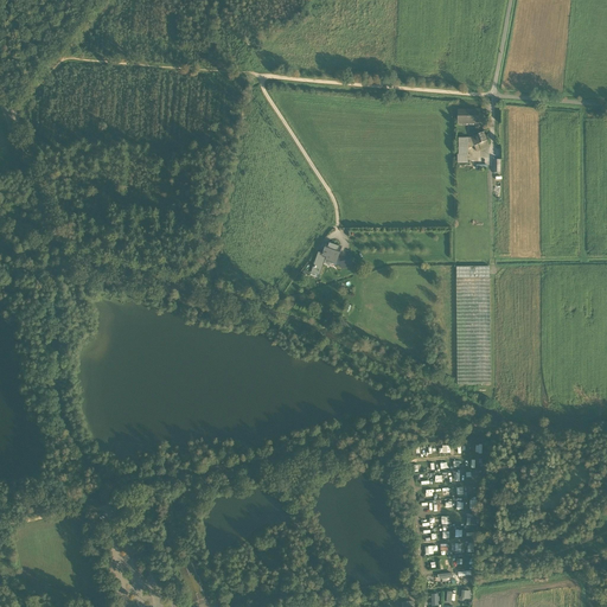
[(459,110),(459,123),(464,123),(464,122),(473,122),(473,123),(479,123),(479,110),(473,110),(464,110),(459,110)]
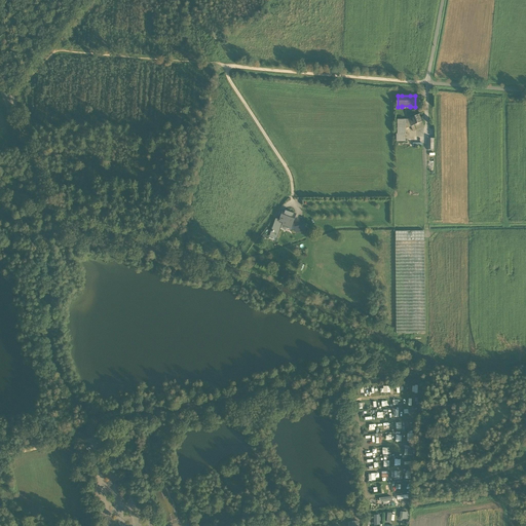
[(408,119),(411,126),(422,122),(419,115),(408,119)]
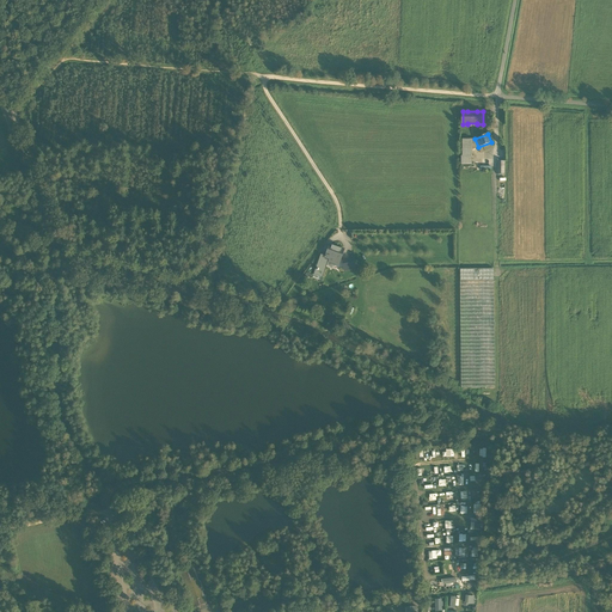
[(463,140),(463,157),(471,157),(472,157),(472,150),(472,140),(463,140)]
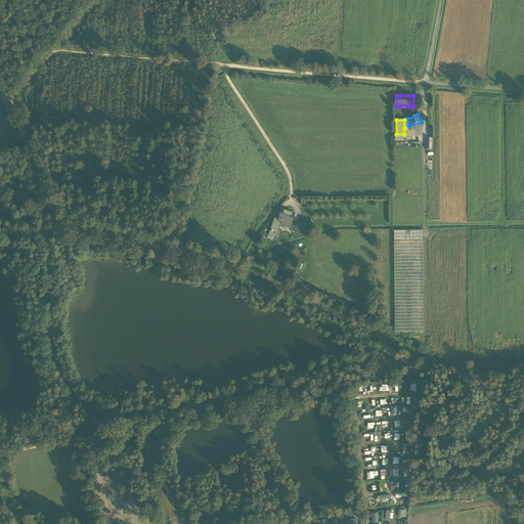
[(282,210),(279,219),(275,218),(269,235),(276,237),(281,224),(290,227),(295,214),(282,210)]
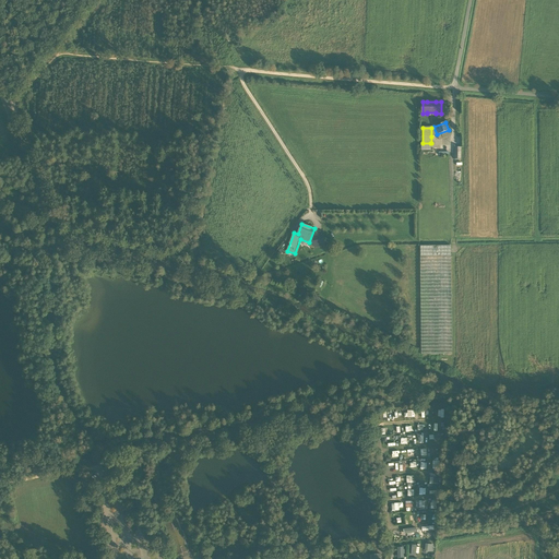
[(313,238),(314,247),(325,246),(324,241),(323,237),(313,238)]
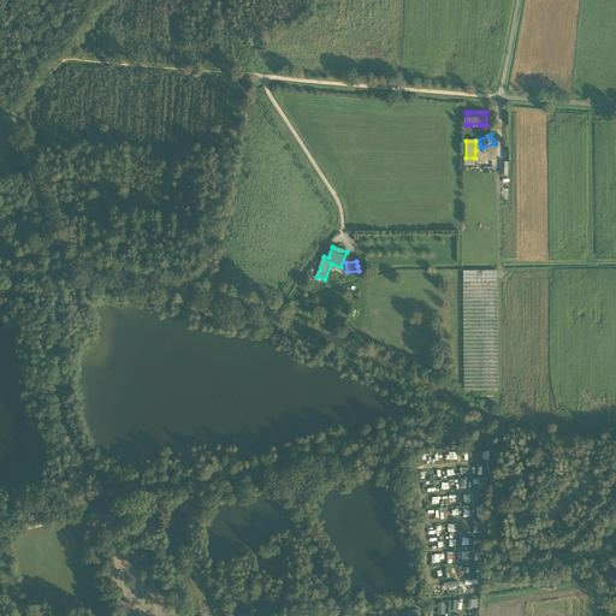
[(465,391),(498,390),(497,271),(463,271),(465,391)]
